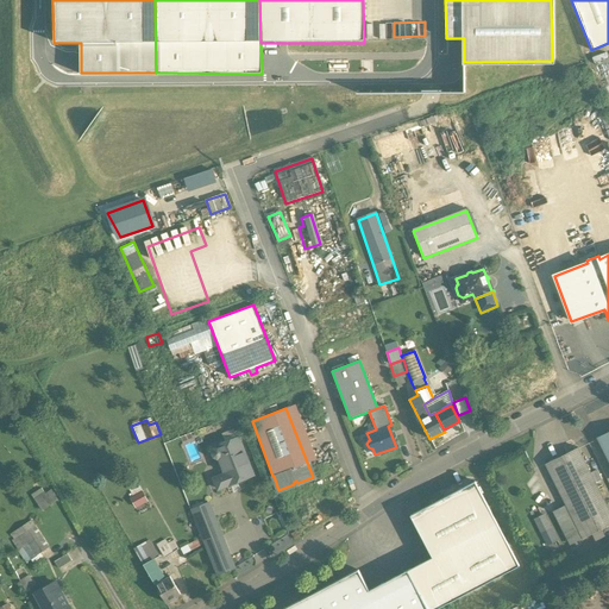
[(608,432),(598,438),(608,459),(608,432)]
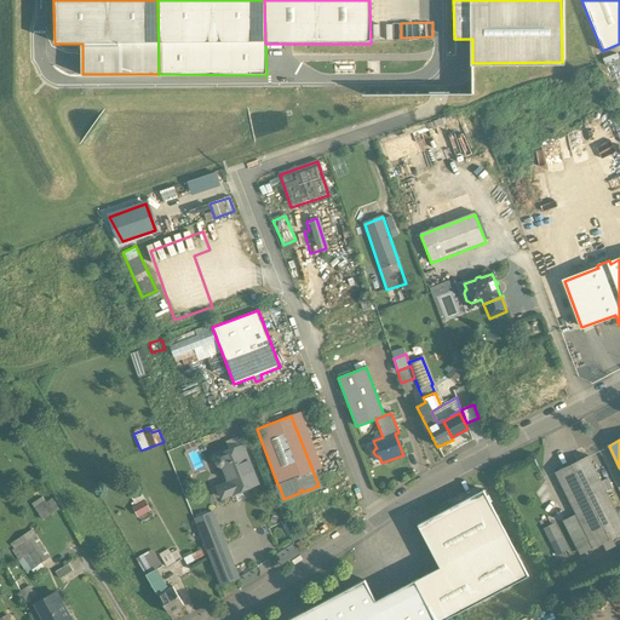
[(242,448),(230,453),(229,452),(218,455),(218,458),(217,461),(218,465),(220,468),(222,466),(229,483),(217,488),(222,499),(257,484),(242,448)]
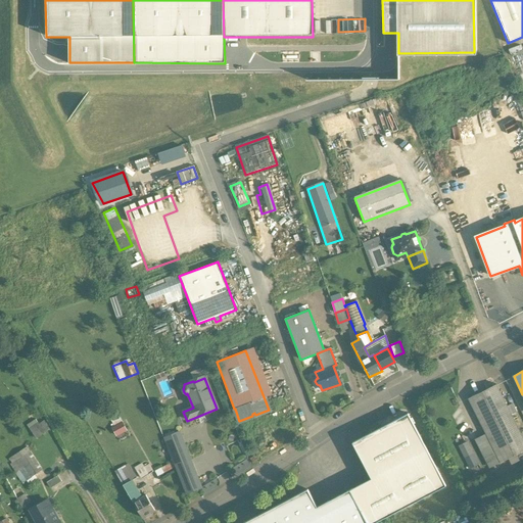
[(522,450),(522,438),(495,384),(469,398),(501,463),(522,450)]
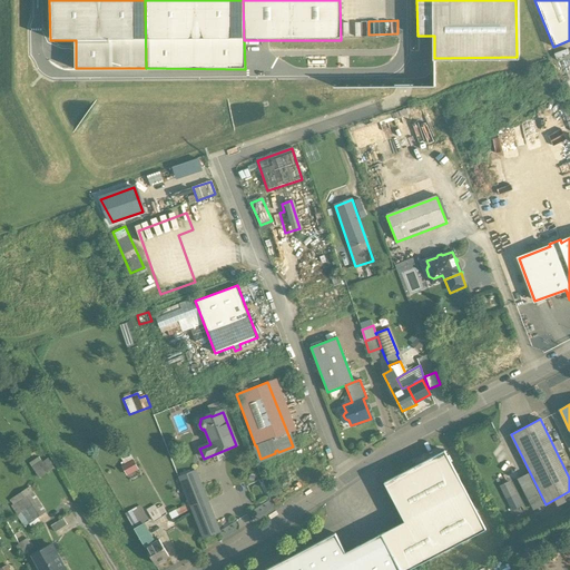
[(444,451),(384,483),(404,522),(381,534),(399,569),(409,569),(485,530),(444,451)]
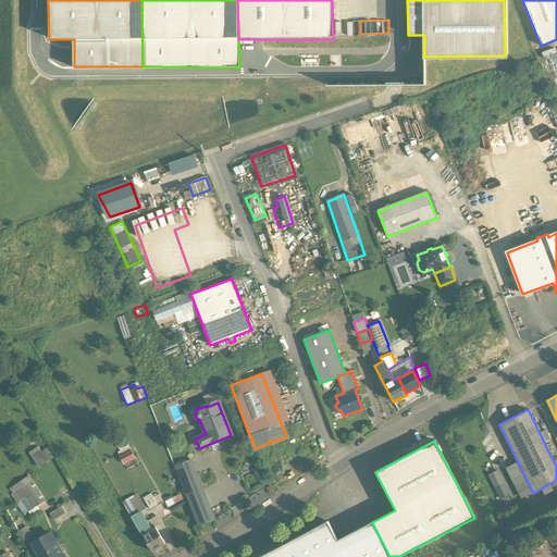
[(126,443),(113,450),(121,465),(134,457),(126,443)]
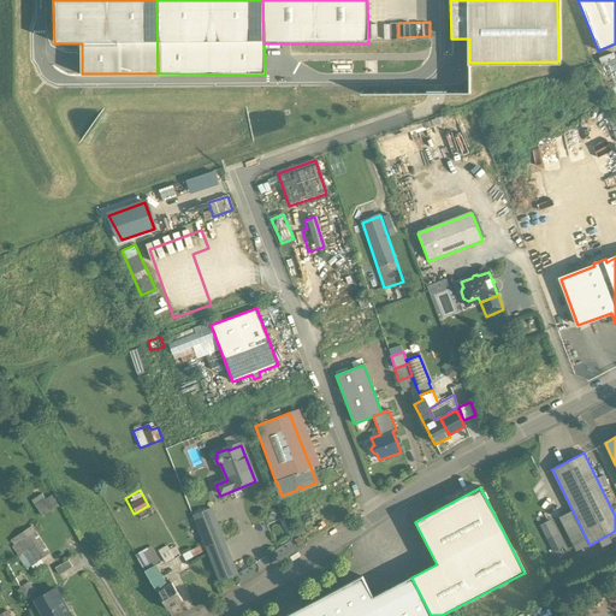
[(52,496),(46,501),(42,495),(31,502),(42,517),(59,507),(52,496)]
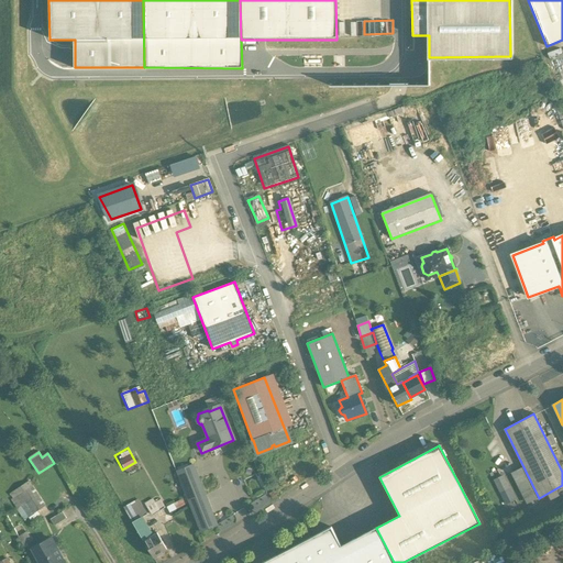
[(216,526),(191,465),(176,472),(200,532),(216,526)]
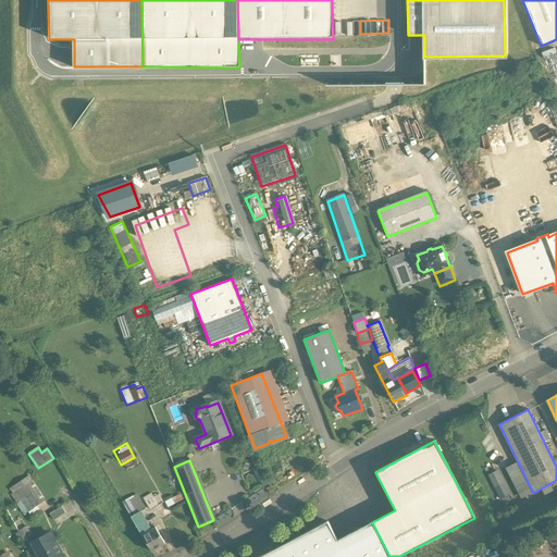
[(497,470),(489,474),(499,498),(508,493),(497,470)]
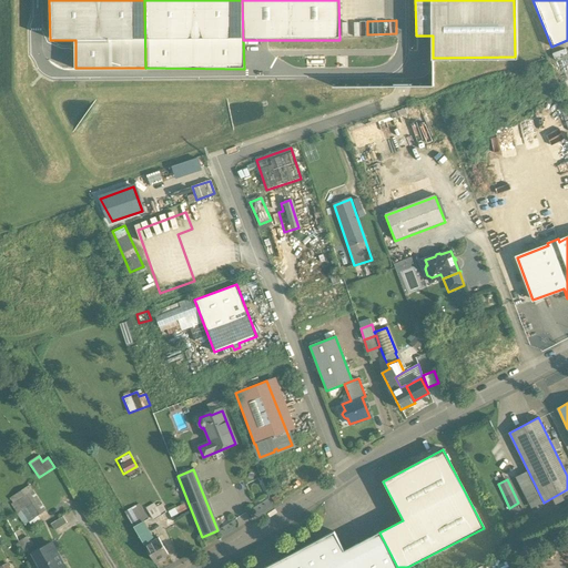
[(46,510),(28,486),(13,496),(19,504),(13,507),(18,514),(21,511),(29,523),(37,517),(46,510)]
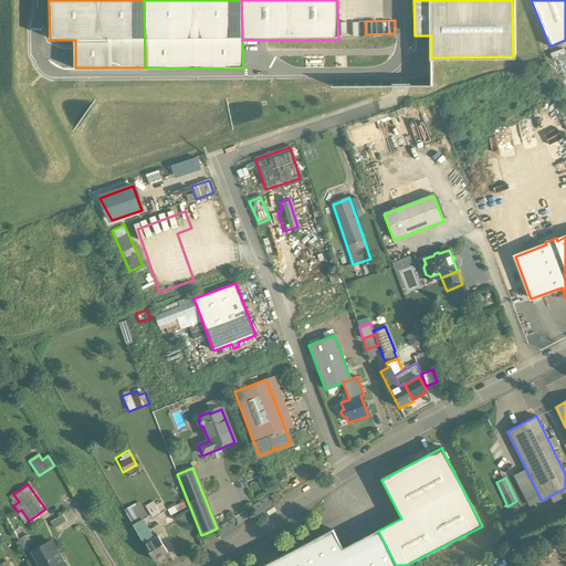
[(153,502),(146,506),(154,519),(160,515),(155,506),(153,502)]
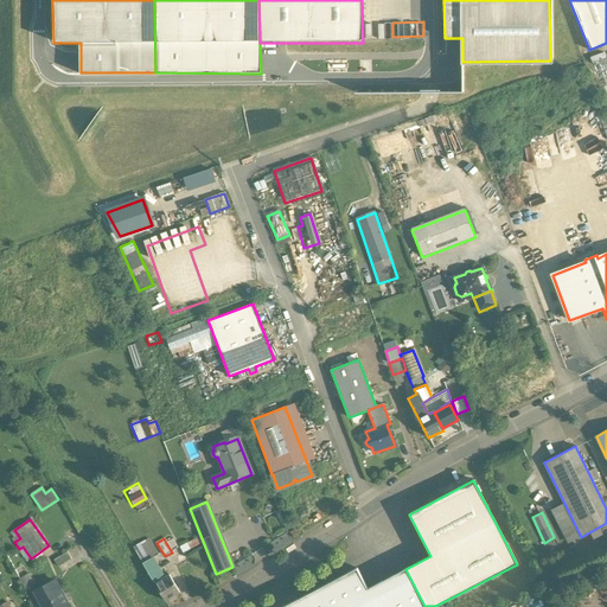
[(148,540),(133,548),(142,563),(153,558),(159,555),(148,540)]
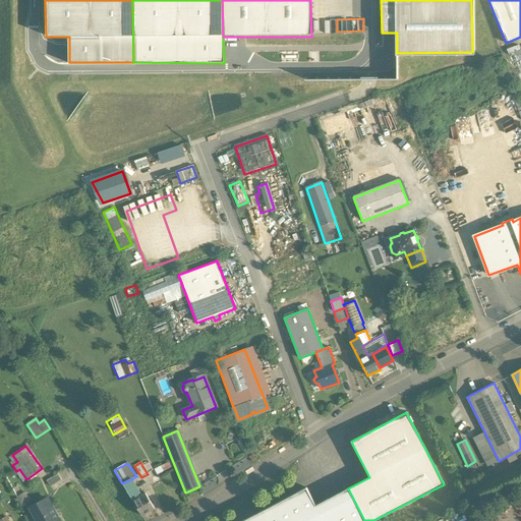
[(153,470),(149,463),(142,466),(148,474),(153,470)]
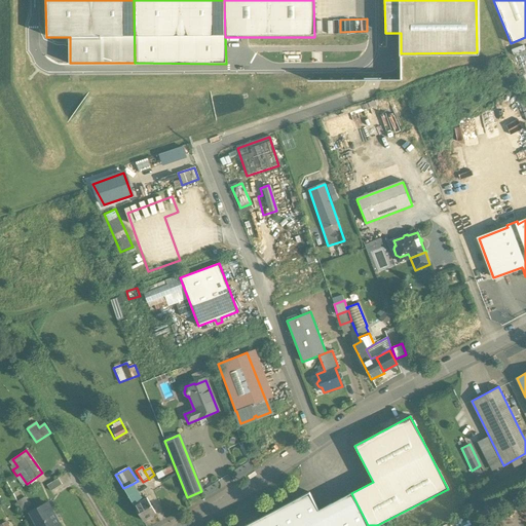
[(58,479),(47,485),(51,491),(62,485),(58,479)]
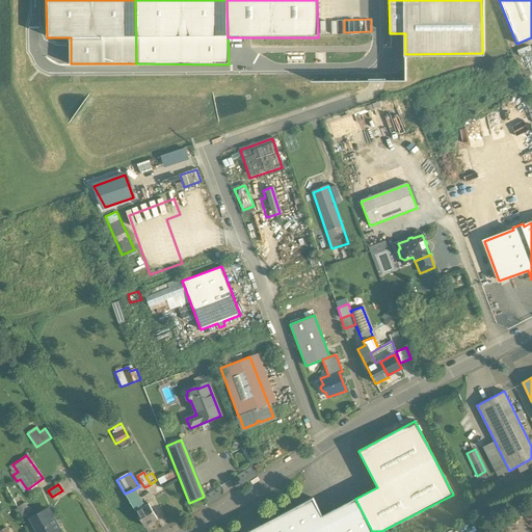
[(134,489),(125,494),(135,511),(143,507),(134,489)]
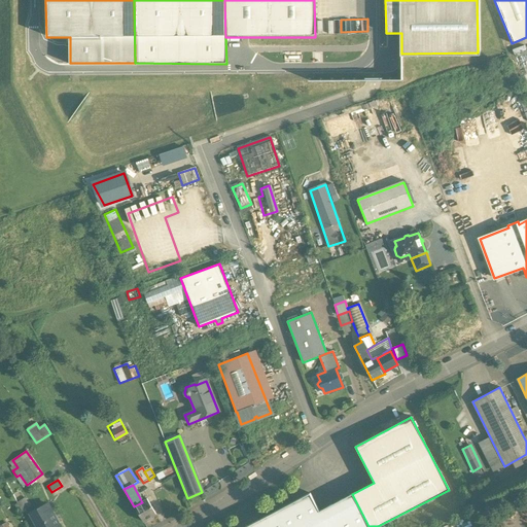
[(310,494),(246,526),(369,526),(352,494),(319,512),(310,494)]
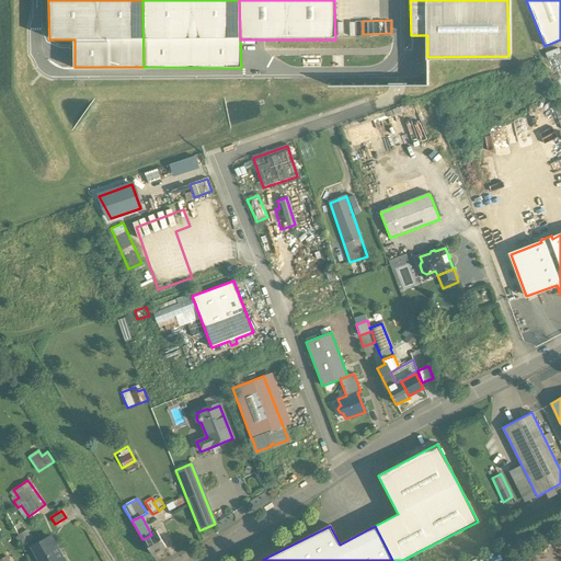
[(31,539),(26,530),(18,536),(23,544),(31,539)]
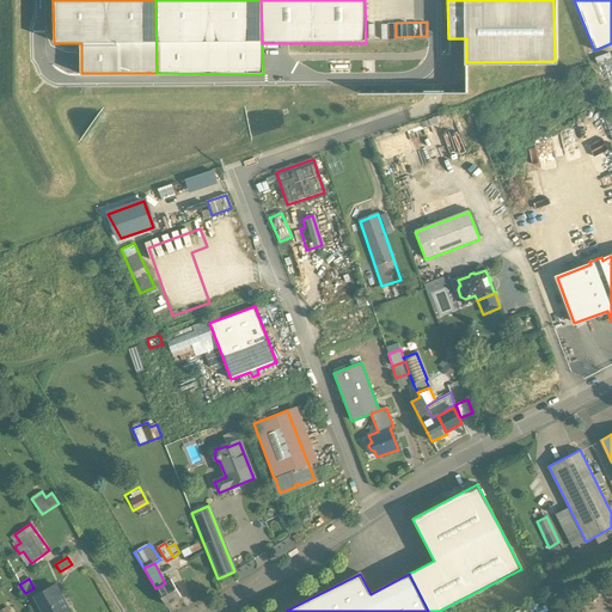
[(165,583),(155,588),(166,607),(181,599),(176,589),(170,580),(165,583)]
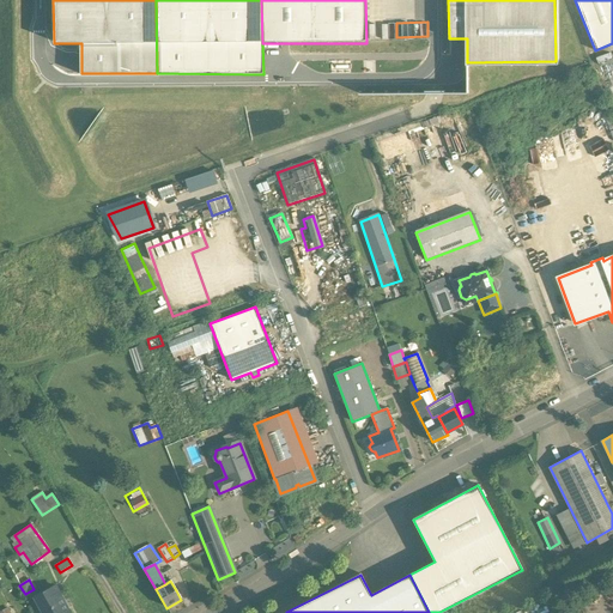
[(55,587),(35,598),(43,612),(65,612),(68,611),(55,587)]
